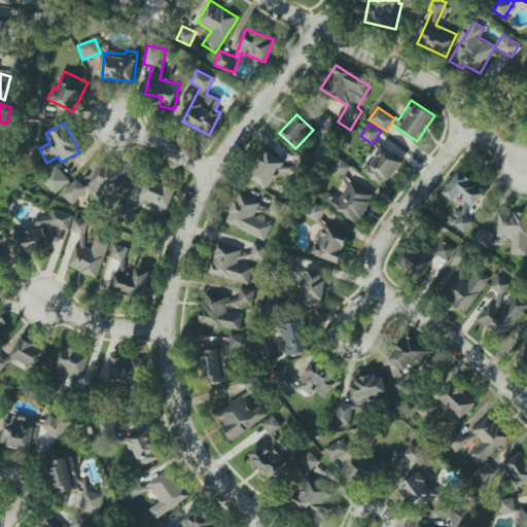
[(401,159),(378,146),(363,173),(386,185),(401,159)]
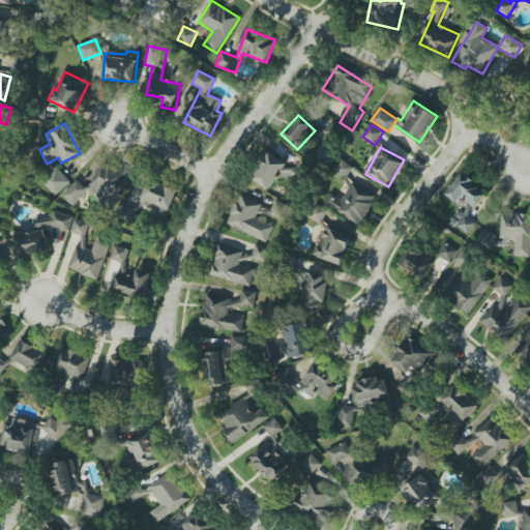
[(270,193),(289,166),(269,152),(251,178),(270,193)]
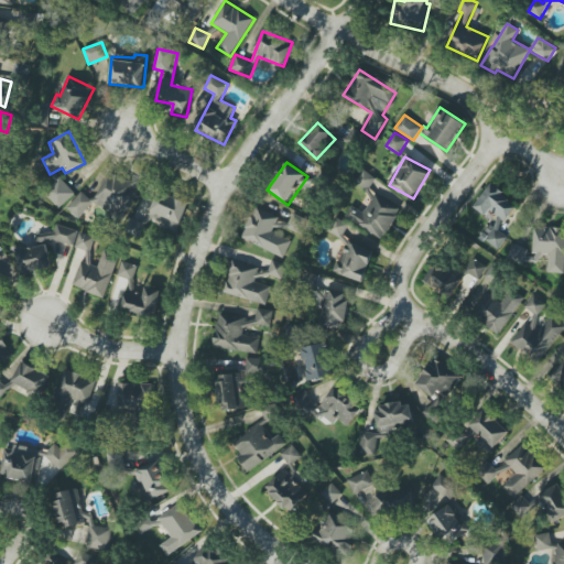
[(376,179),(365,170),(356,183),(367,191),(376,179)]
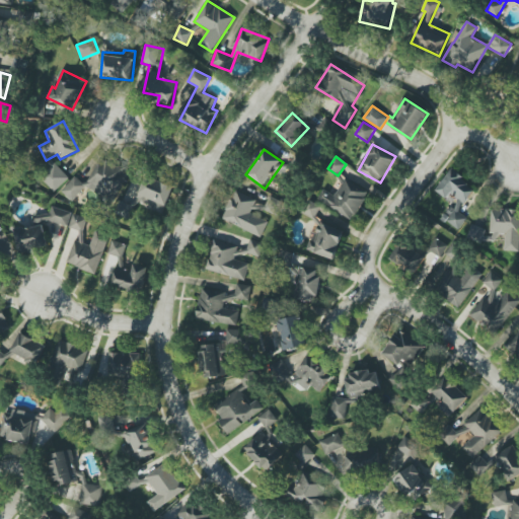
[(114,201),(129,174),(100,158),(85,184),(114,201)]
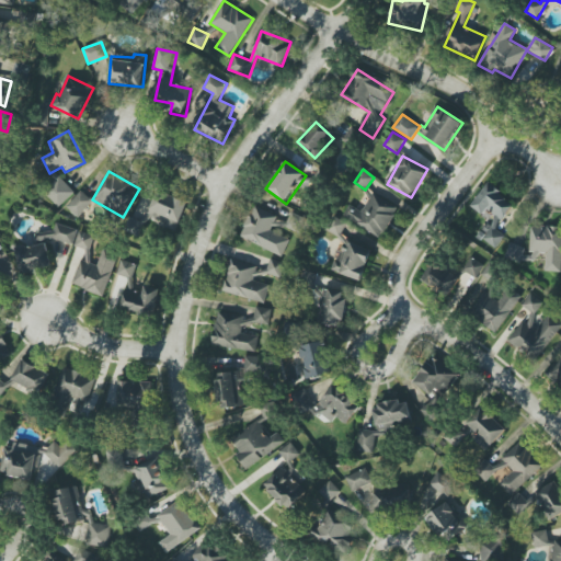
[(59,207),(75,192),(59,176),(44,192),(59,207)]
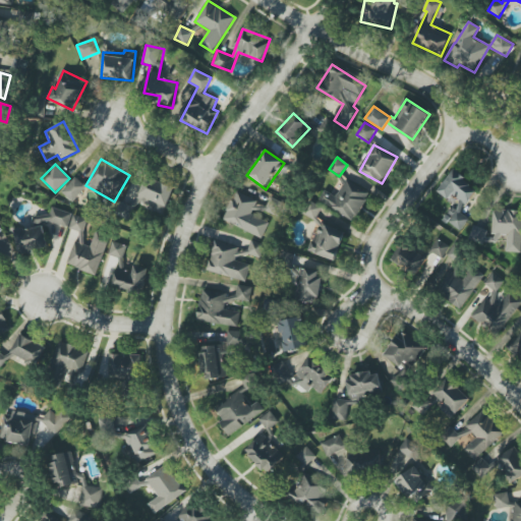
[(439,190),(455,203),(453,206),(444,219),(461,230),(469,219),(461,213),(477,188),(453,171),(439,190)]
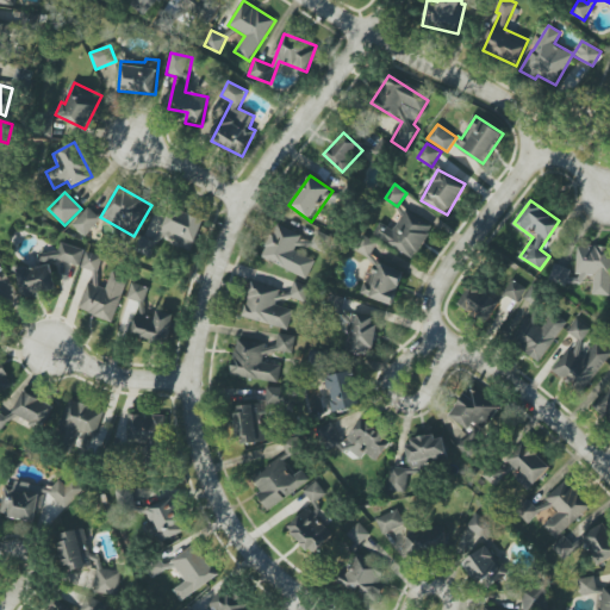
[(193,251),(205,219),(172,205),(156,241),(144,236),(139,249),(154,255),(160,238),(193,251)]
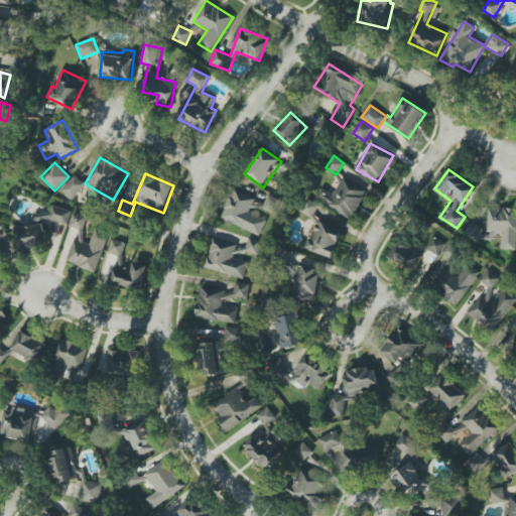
[(86,184),(75,175),(61,190),(73,200),(86,184)]
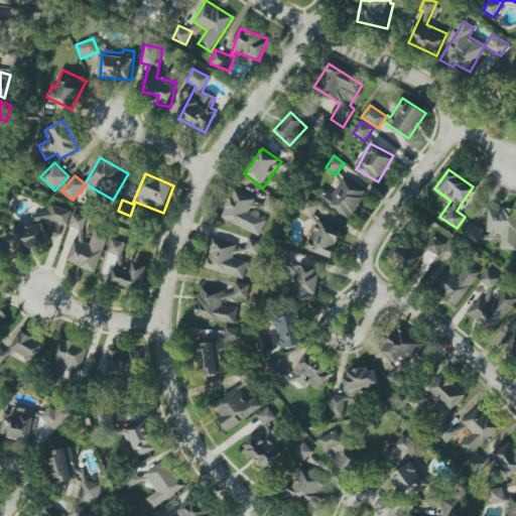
[(352,219),(366,190),(342,178),(334,195),(320,188),(315,201),(352,219)]
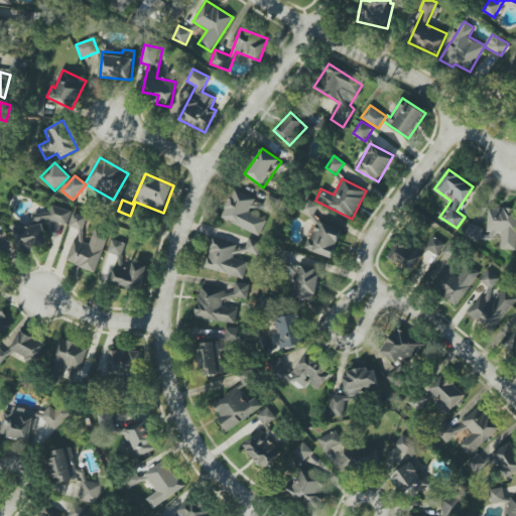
[(222,219),(260,235),(266,221),(248,214),(255,199),(234,189),(222,219)]
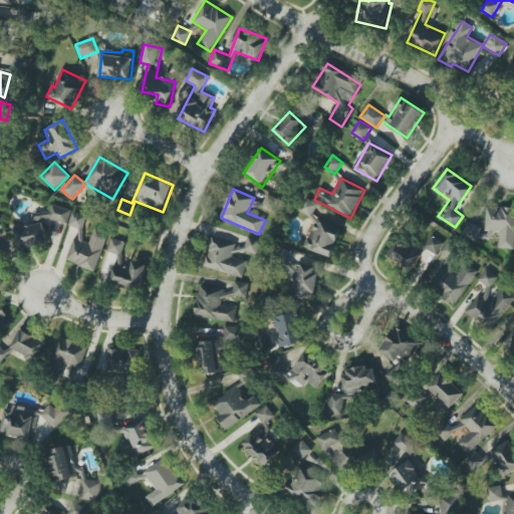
[(252,206),(275,215),(281,200),(266,194),(263,204),(254,200),(252,206)]
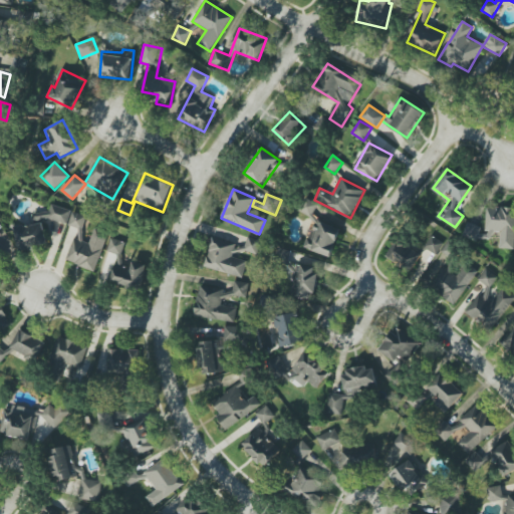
[(71,210),(51,205),(49,211),(35,214),(32,225),(15,228),(19,251),(47,244),(43,221),(51,220),(67,224),(71,210)]
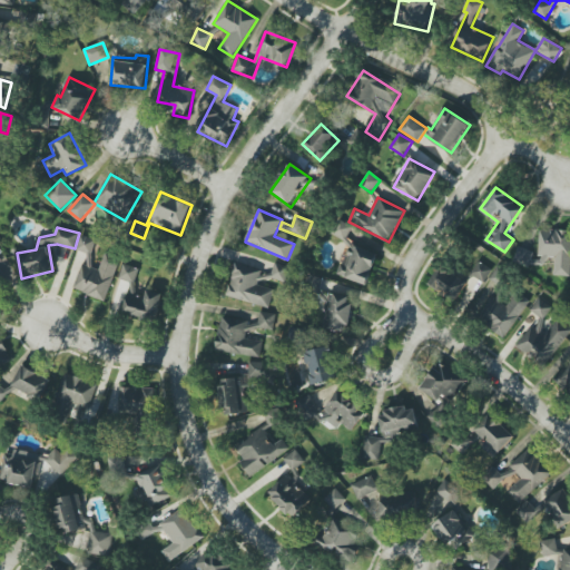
[(553,276),(569,275),(569,231),(539,231),(538,256),(554,256),(553,276)]
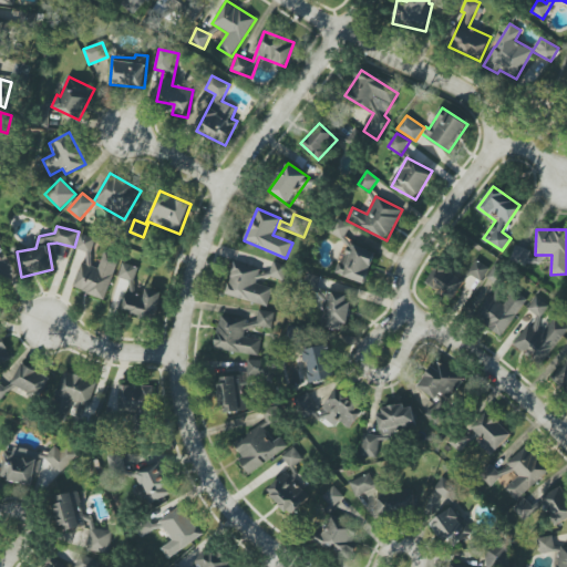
[(75,248),(91,254),(96,238),(81,234),(75,248)]
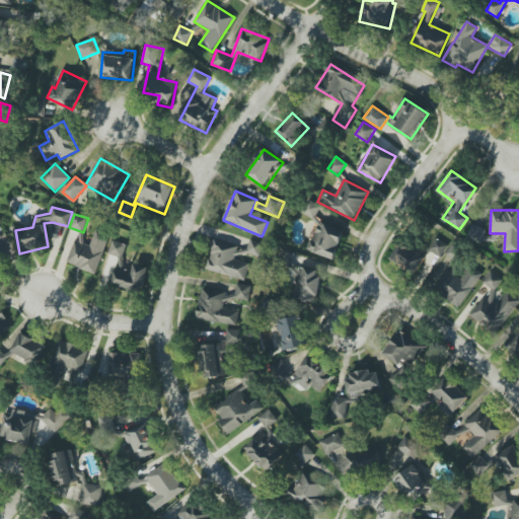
[(75,241),(67,264),(95,274),(109,236),(96,230),(90,246),(75,241)]
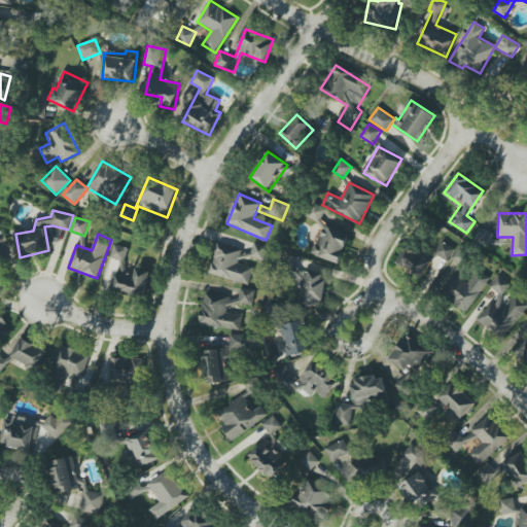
[(455,249),(443,242),(435,253),(448,261),(455,249)]
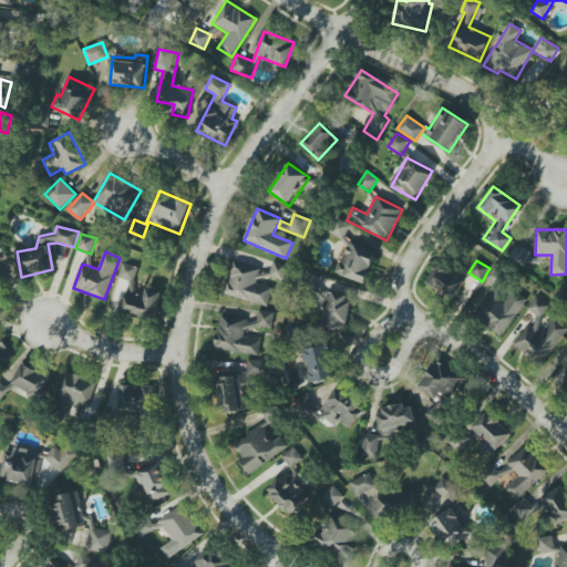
[(284,281),(288,266),(274,261),(269,277),(284,281)]
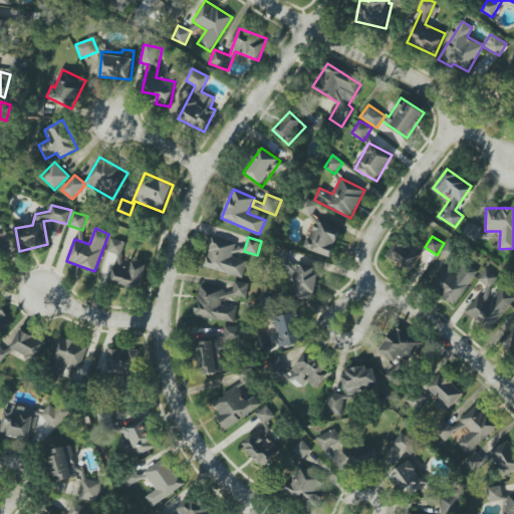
[(147,265),(133,261),(132,267),(120,265),(125,242),(110,238),(107,253),(117,255),(111,282),(142,289),(147,265)]
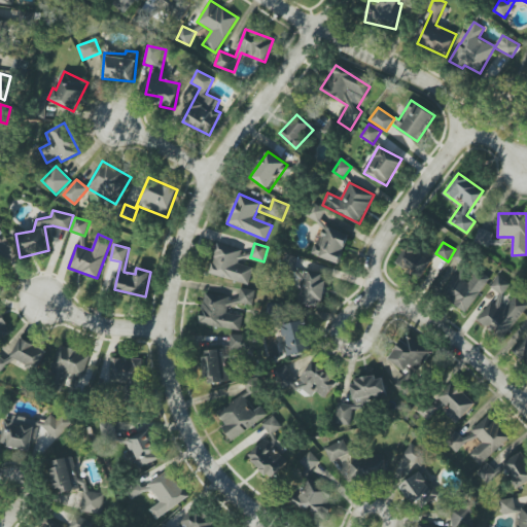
[(209,274),(249,285),(254,265),(248,264),(251,253),(217,244),(209,274)]
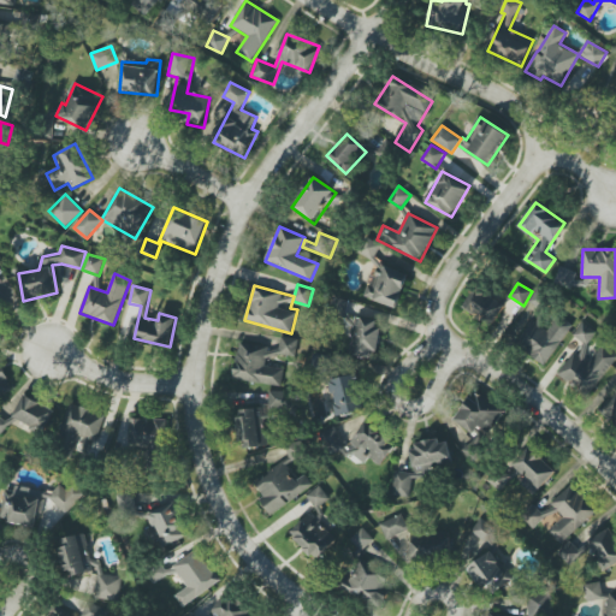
[(529,301),(542,309),(550,296),(538,288),(529,301)]
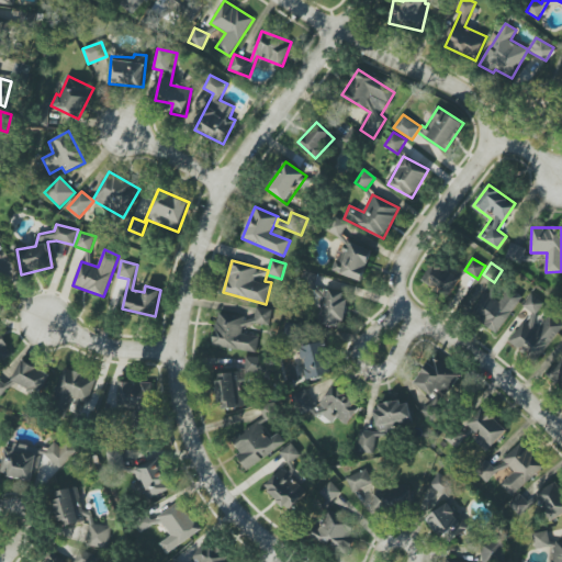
[(451,296),(460,277),(431,263),(423,283),(451,296)]
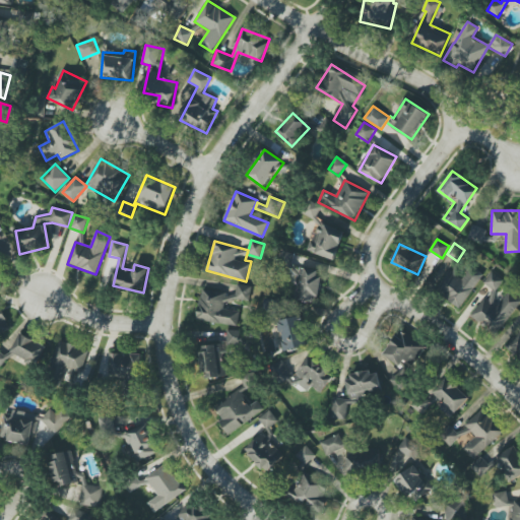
[(460,308),(483,274),(469,264),(464,271),(454,264),(436,290),(460,308)]
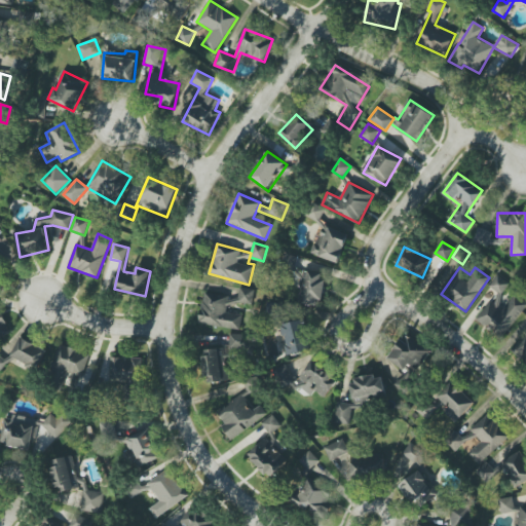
[(324,272),(299,271),(297,304),(322,305),(324,272)]
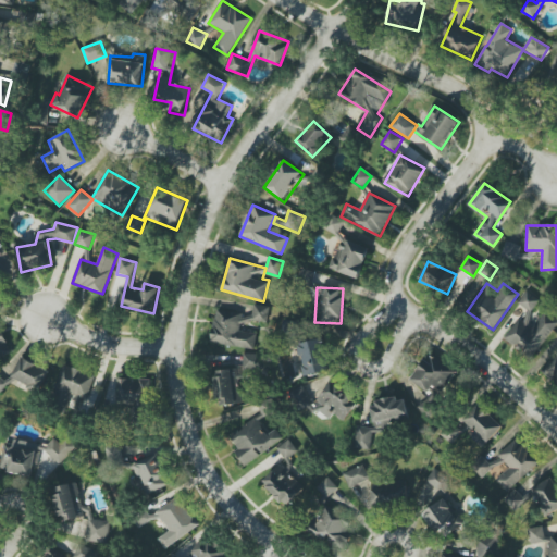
[(540,299),(527,291),(518,304),(532,312),(540,299)]
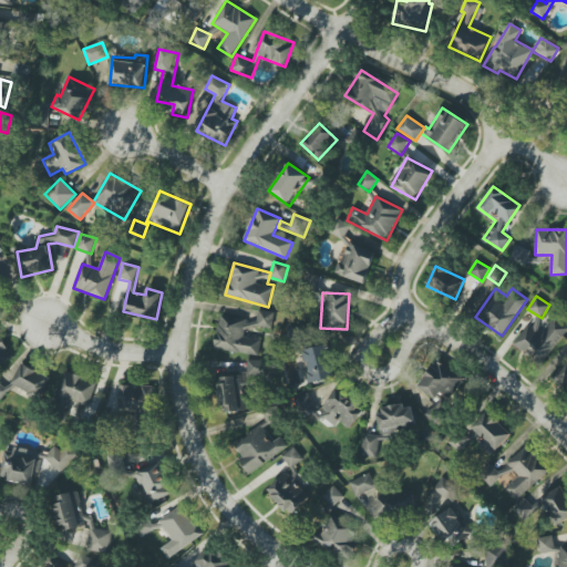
[(270,329),(274,312),(260,310),(257,326),(270,329)]
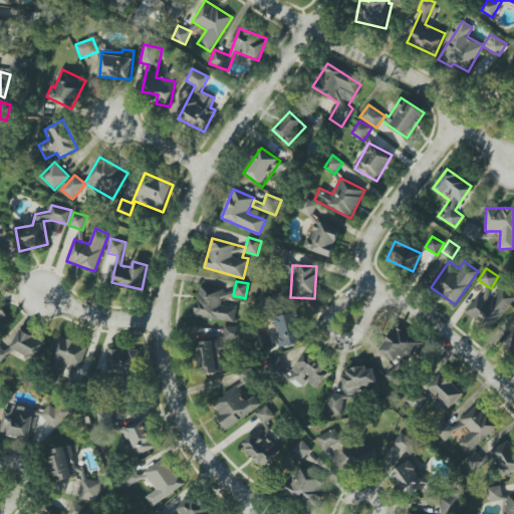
[(236,321),(237,307),(222,306),(223,297),(232,298),(233,289),(199,286),(195,317),(236,321)]
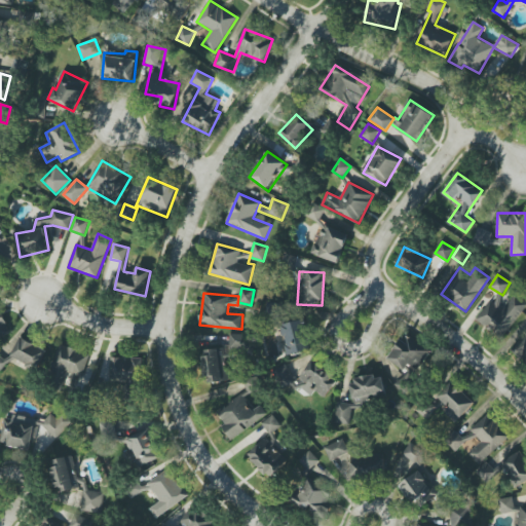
[(476,320),(501,339),(525,306),(525,302),(515,294),(502,310),(490,301),(476,320)]
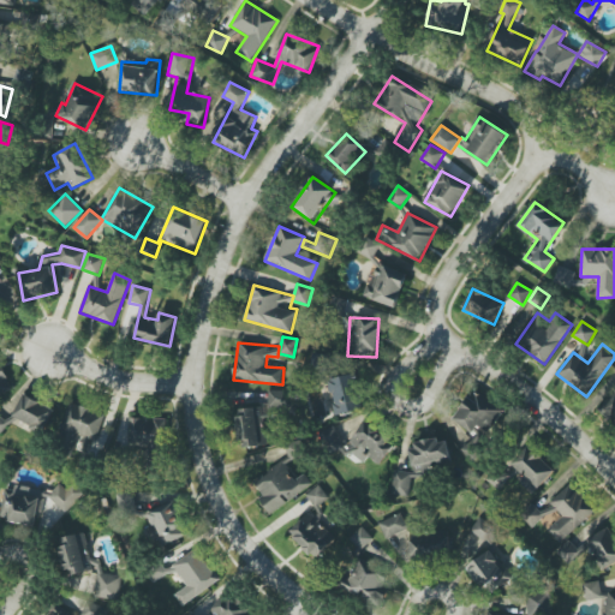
[(327,381),(338,416),(366,406),(356,372),(327,381)]
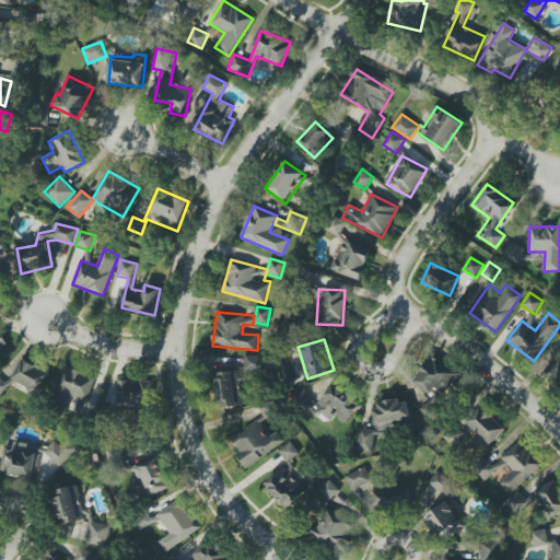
[(413,384),(433,395),(426,408),(434,412),(440,404),(439,403),(456,370),(429,354),(413,384)]
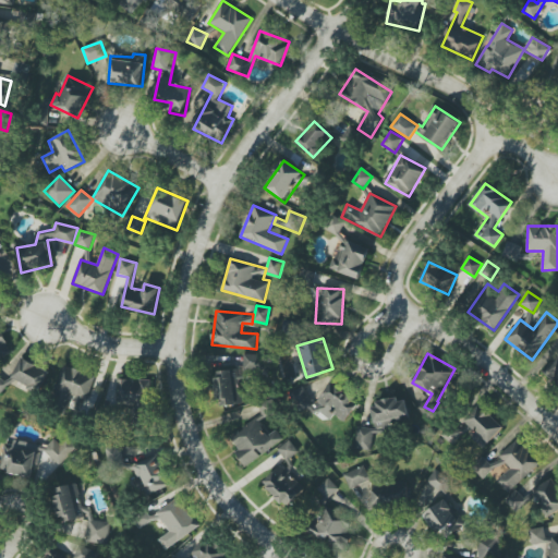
[(261,354),(244,355),(244,368),(216,370),(218,407),(242,404),(241,378),(247,378),(247,372),(262,371),(261,354)]
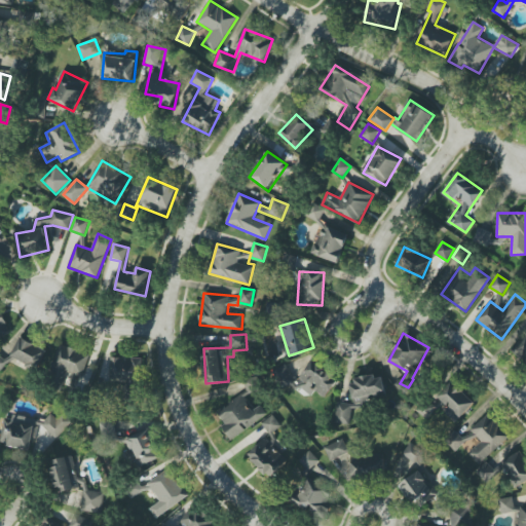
[(525,334),(512,350),(525,364),(525,334)]
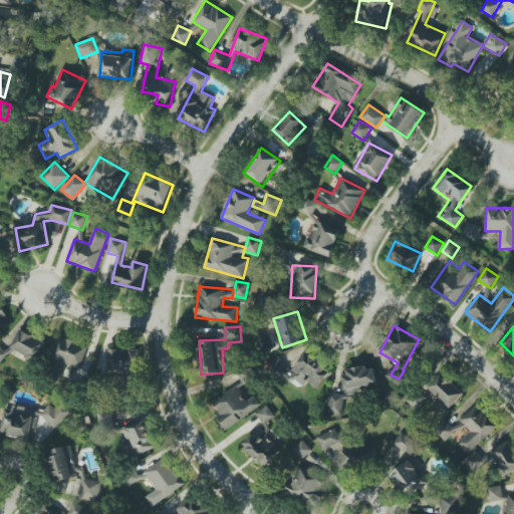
[(11,350),(37,361),(46,341),(19,330),(11,350)]
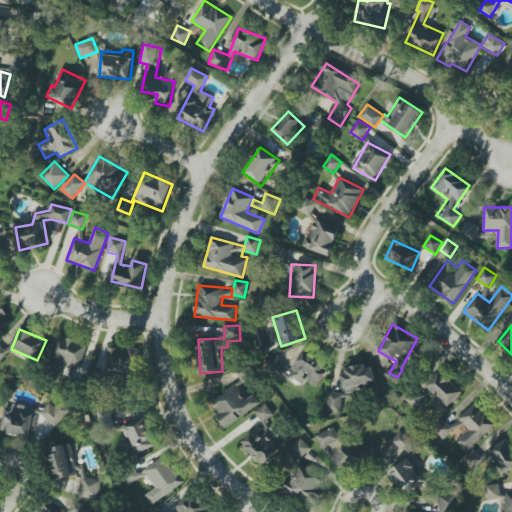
[(47,366),(61,371),(64,362),(80,367),(87,345),(56,335),(47,366)]
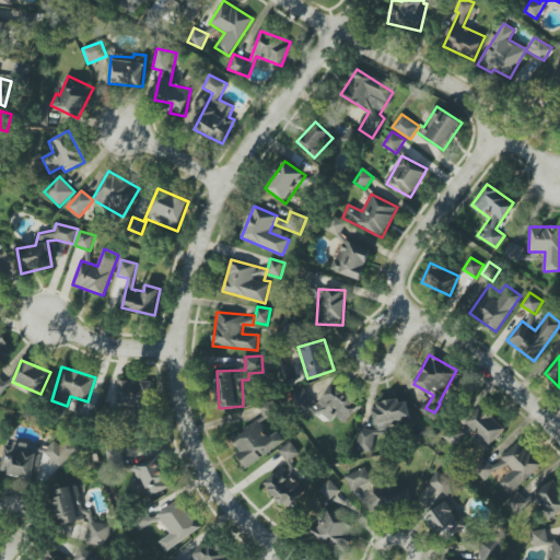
[(116,406),(149,411),(153,384),(120,378),(118,394),(116,406)]
